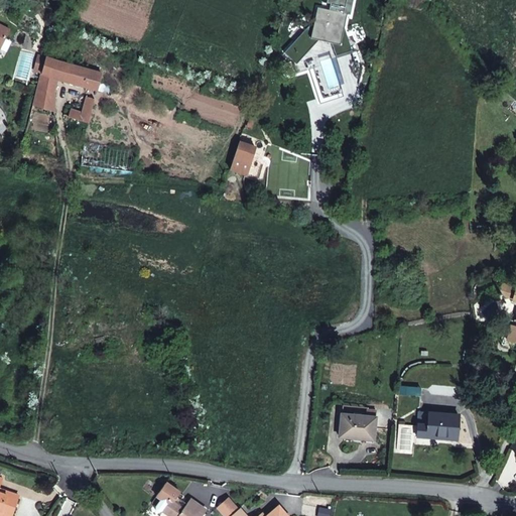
[(294,57),(297,70),(342,85),(337,52),(352,47),(345,24),(347,12),(318,5),(316,17),(286,49),(294,57)]
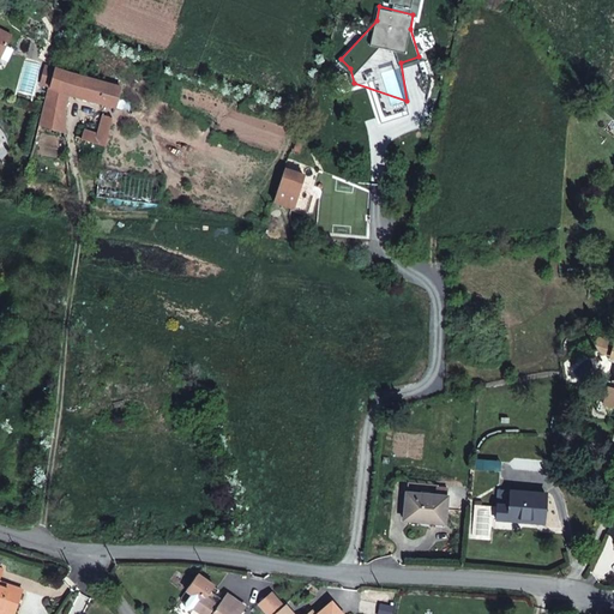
[(0,58),(11,35),(0,29),(0,58)]
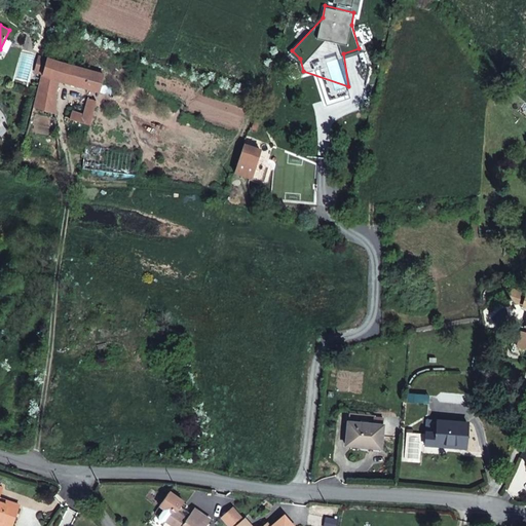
[(45,65),(47,59),(39,57),(37,63),(45,65)]
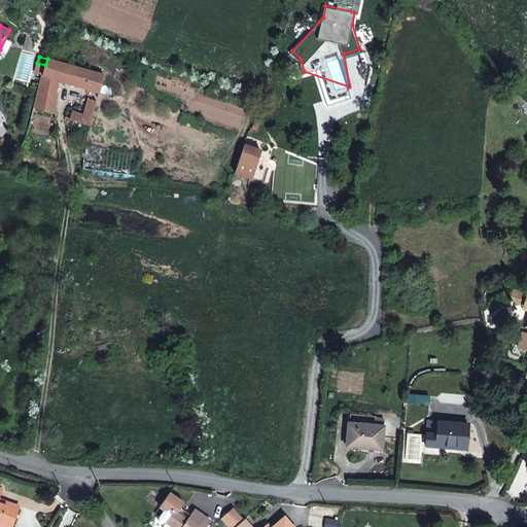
[(47,59),(45,65),(42,74),(42,76),(58,81),(62,82),(99,93),(103,75),(47,59)]
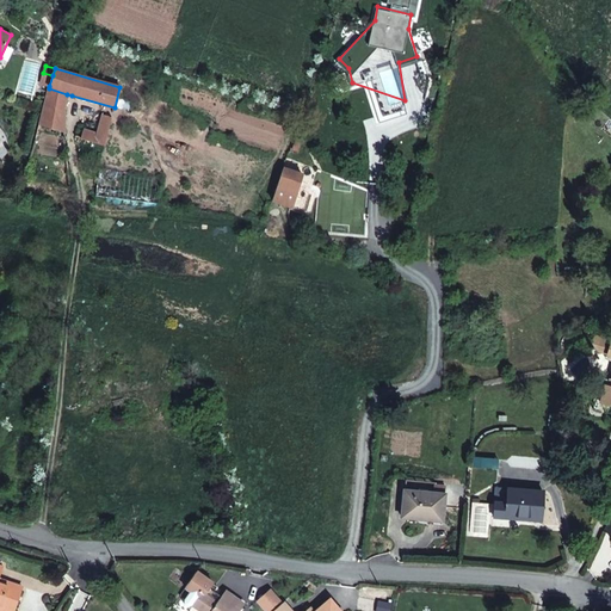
[(49,86),(53,75),(43,73),(41,84),(49,86)]
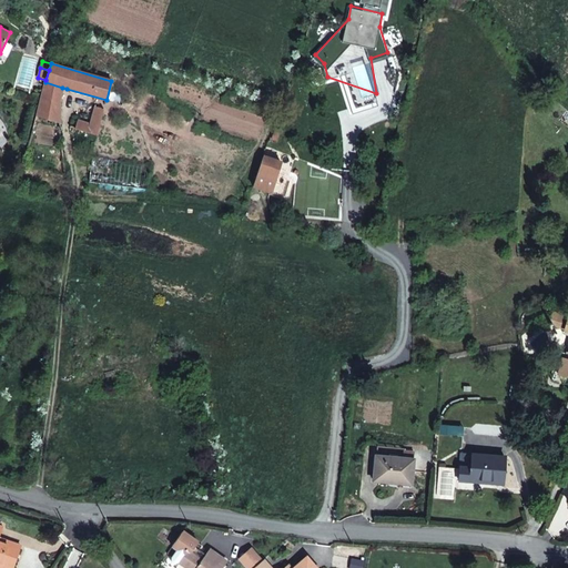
[(62,88),(46,82),(37,115),(61,123),(60,102),(62,88)]
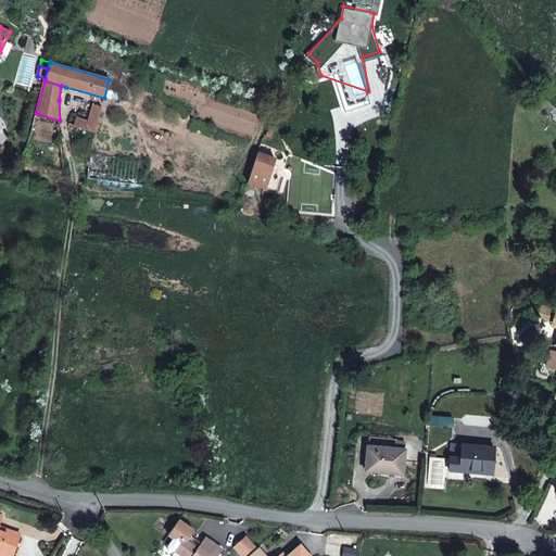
[(118,91),(106,89),(104,98),(115,101),(118,91)]
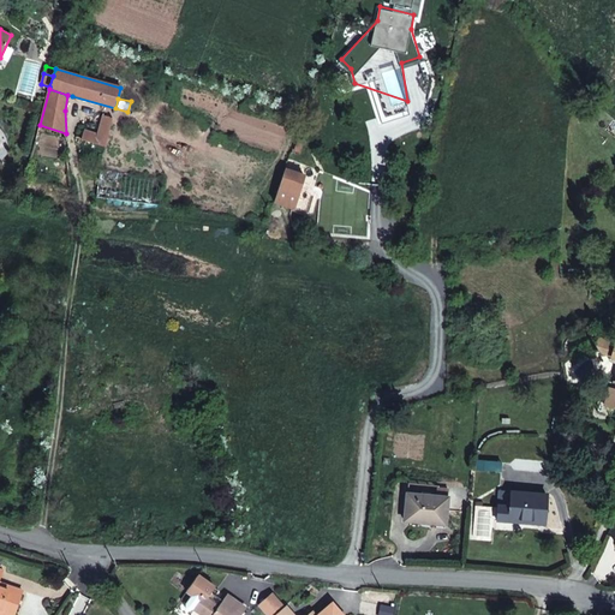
[(112,119),(103,117),(101,125),(109,127),(112,119)]
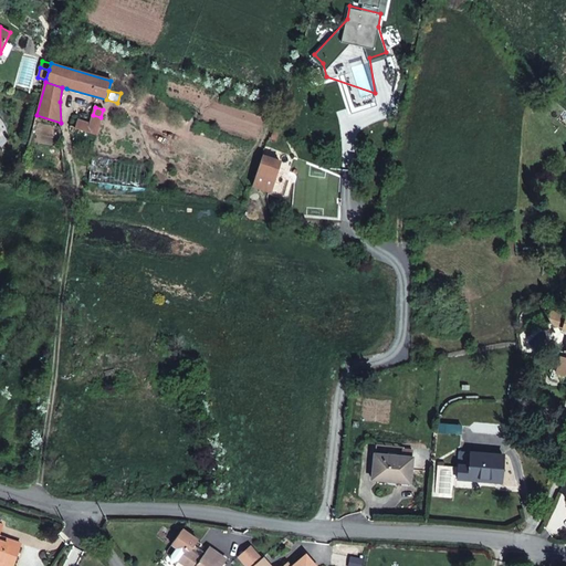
[(98,127),(77,119),(74,128),(97,135),(98,127)]
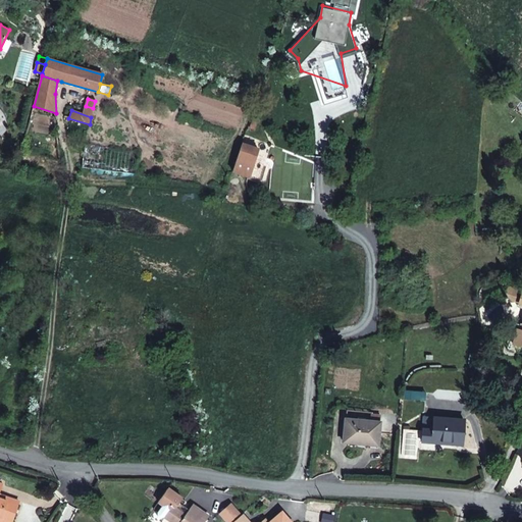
[(139,150),(86,144),(83,167),(136,174),(139,150)]
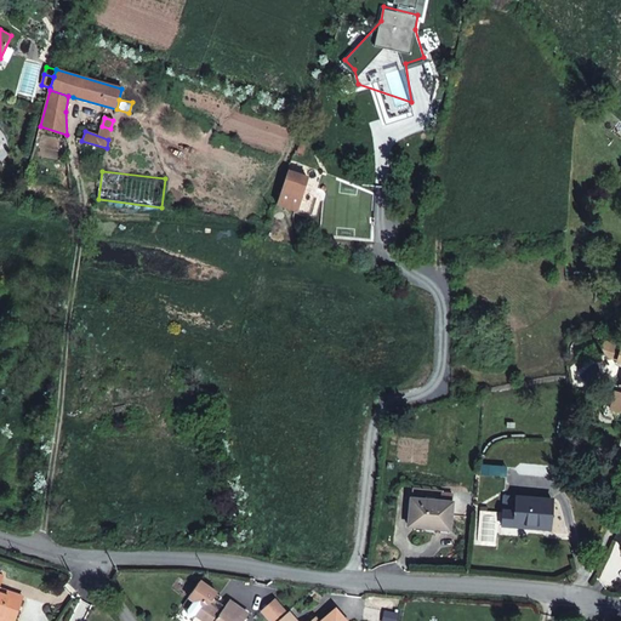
[(308,178),(288,171),(277,204),(297,211),(308,178)]
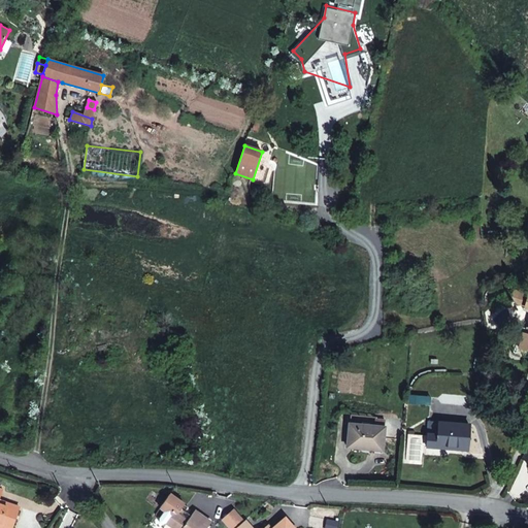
[(54,192),(44,190),(40,205),(50,207),(54,192)]
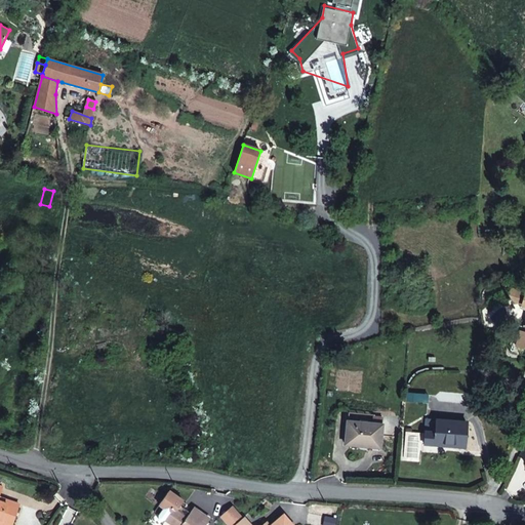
[(524,291),(511,288),(509,297),(514,304),(522,306),(524,295),(524,291)]
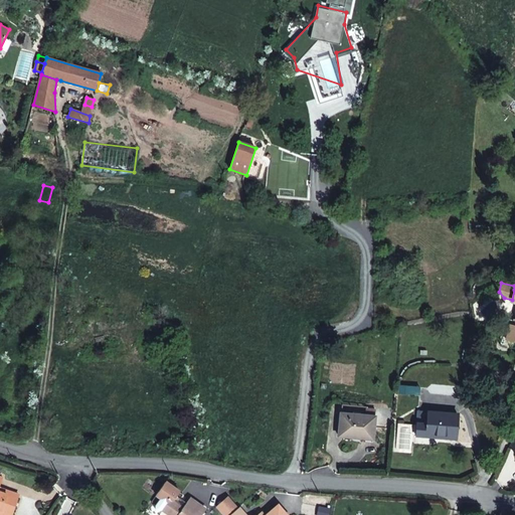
[(509,332),(507,338),(506,340),(514,342),(514,290),(512,300),(514,301),(514,327),(513,333),(509,332)]
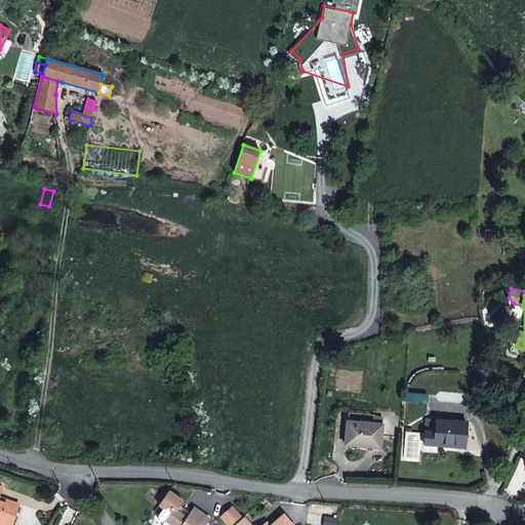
[(524,349),(516,347),(517,345),(513,342),(510,352),(524,355),(524,349)]
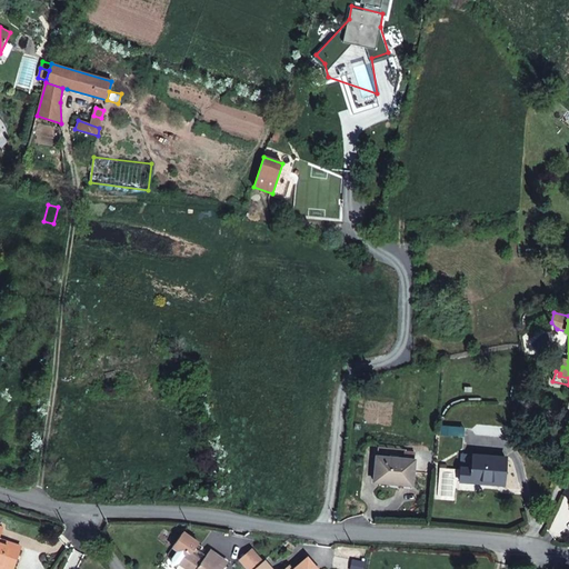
[(507,457),(473,455),(462,453),(460,481),(471,482),(471,479),(493,481),(492,483),(503,485),(507,457)]
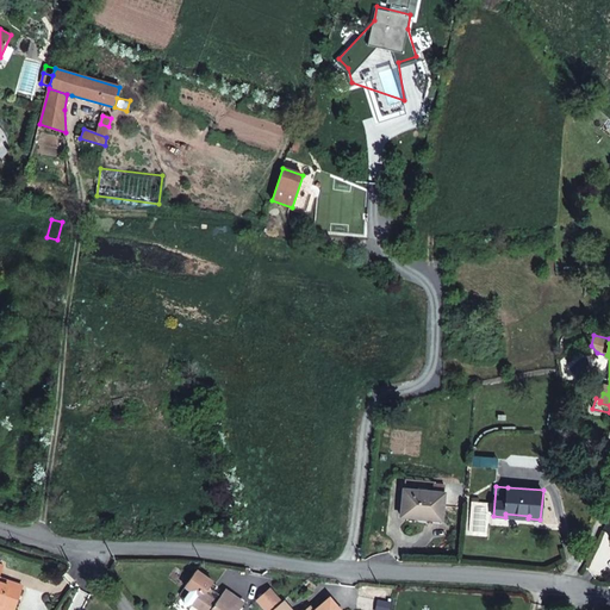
[(444,493),(404,490),(400,516),(415,517),(425,518),(427,515),(442,516),(444,493)]
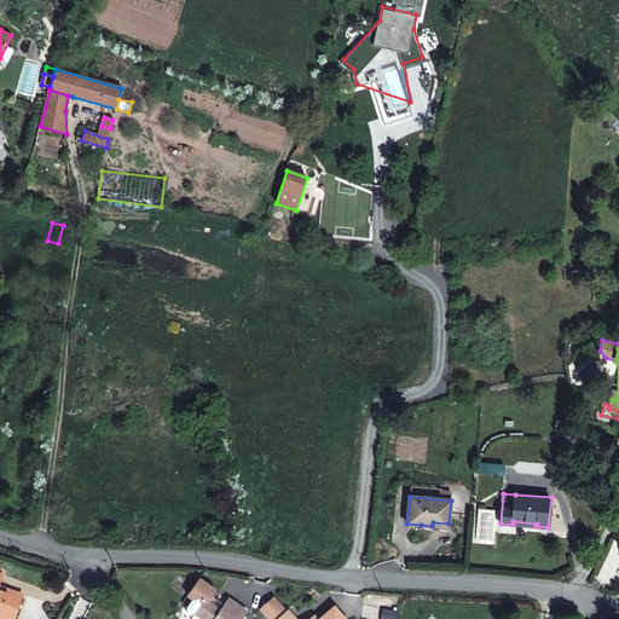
[(0,578),(1,573),(0,572),(0,612),(0,613),(0,617),(5,618),(13,618),(18,605),(12,602),(15,596),(0,590),(0,578)]
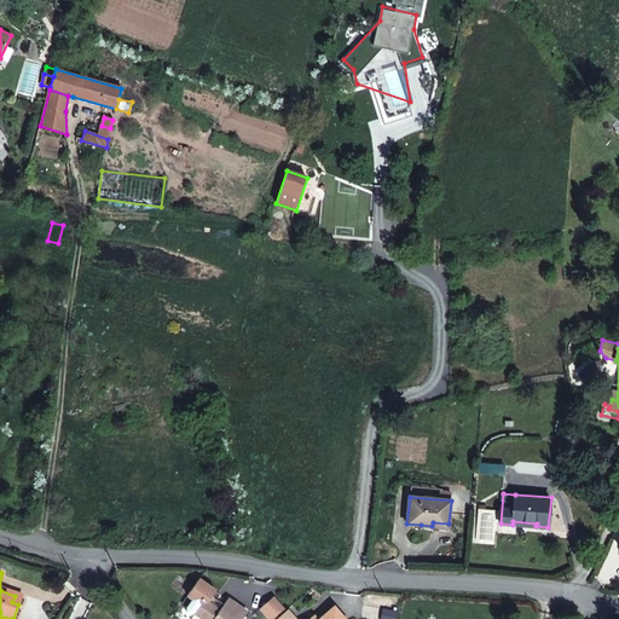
[(195,612),(204,618),(243,618),(248,613),(229,599),(224,605),(217,600),(221,595),(217,591),(200,579),(187,595),(194,599),(187,607),(187,612),(190,614),(195,612)]
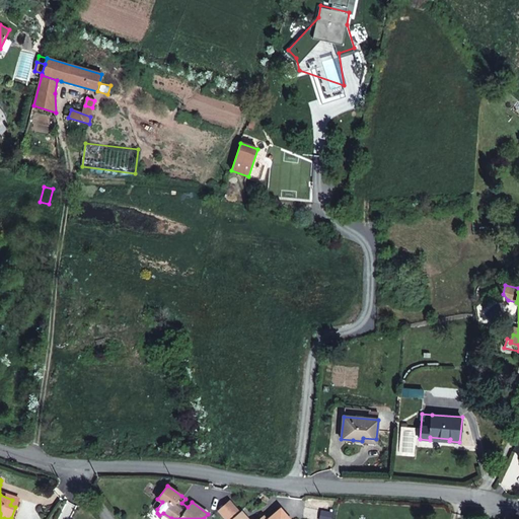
[(18,498),(0,491),(0,495),(12,500),(10,505),(15,507),(17,501),(18,498)]
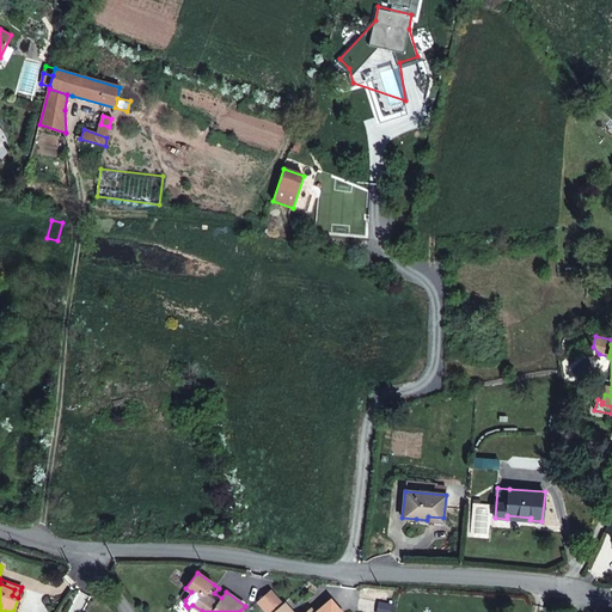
[(282,604),(270,592),(258,603),(267,611),(273,611),(279,607),(282,604)]
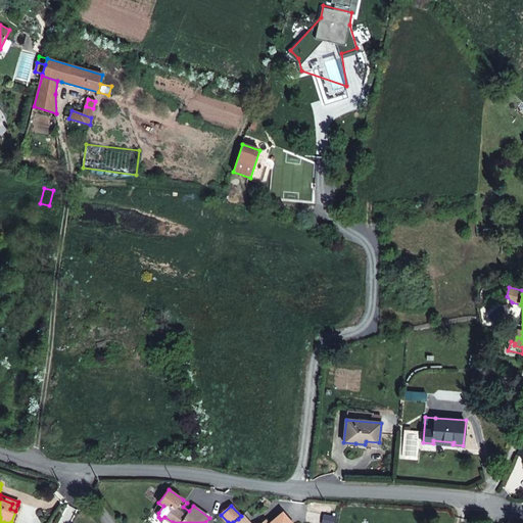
[(270,522),(268,522),(265,519),(260,522),(249,522),(242,515),(241,516),(238,519),(233,522),(291,522),(282,512),(270,522)]
